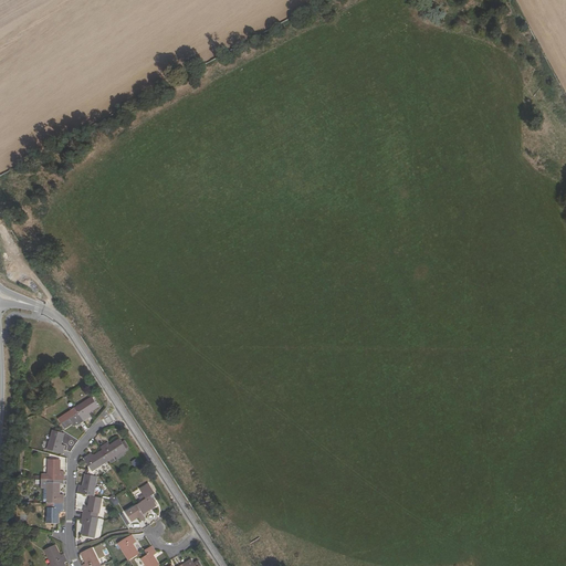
[(84,421),(91,417),(88,412),(98,407),(93,397),(75,408),(84,421)]
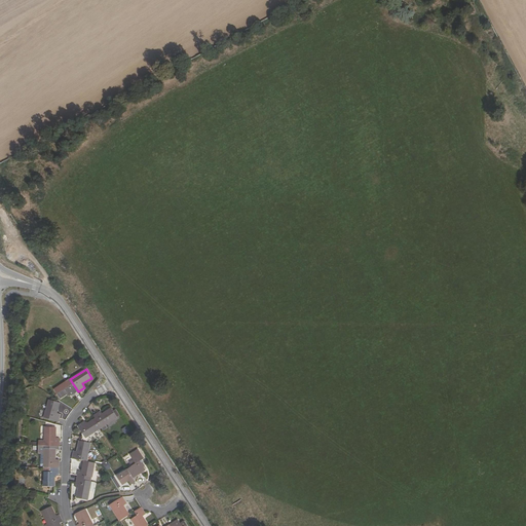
[(60,399),(69,392),(71,396),(78,391),(70,379),(54,390),(60,399)]
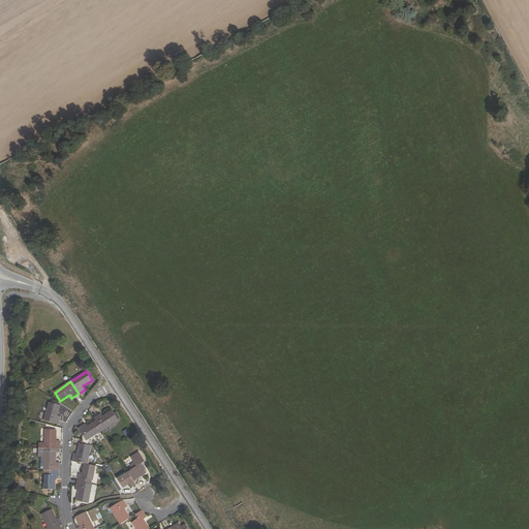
[(59,405),(57,404),(57,402),(55,402),(55,401),(50,400),(47,413),(44,421),(59,424),(61,416),(57,415),(59,405)]
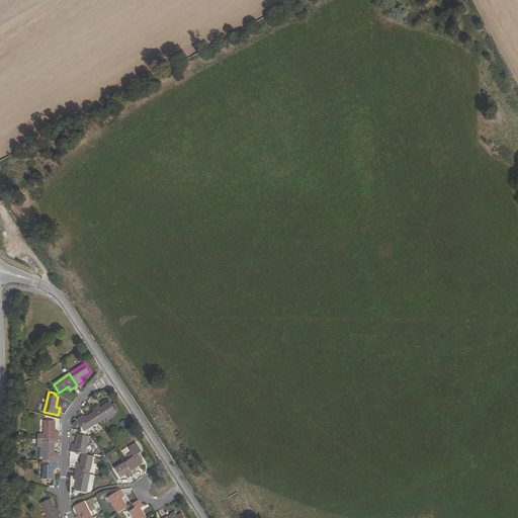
[(100,422),(102,426),(106,423),(104,420),(115,412),(114,409),(116,408),(114,405),(112,406),(110,404),(101,410),(99,406),(92,411),(95,414),(100,422)]
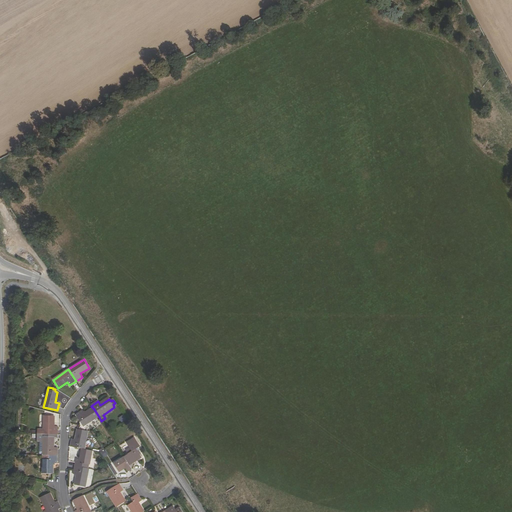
[(83,411),(76,416),(80,422),(81,421),(85,428),(89,425),(88,424),(99,417),(94,409),(85,414),(83,411)]
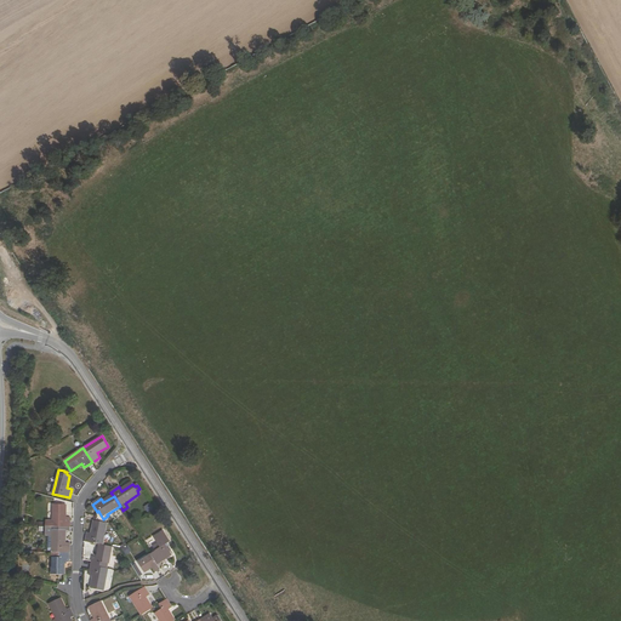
[(52,520),(61,522),(60,527),(69,527),(69,517),(64,517),(64,505),(52,503),(52,520)]
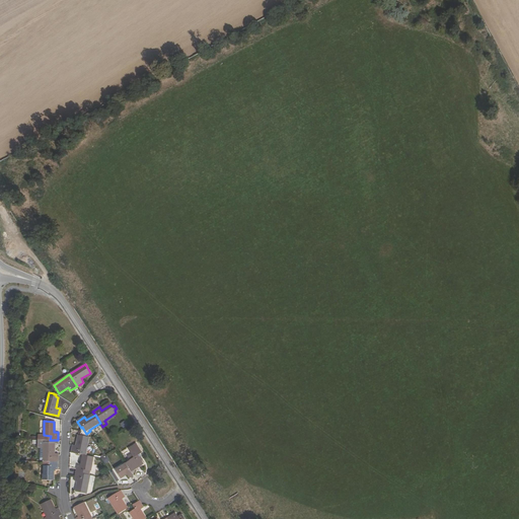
[(88,437),(78,436),(77,446),(73,445),(71,453),(83,455),(85,455),(88,437)]
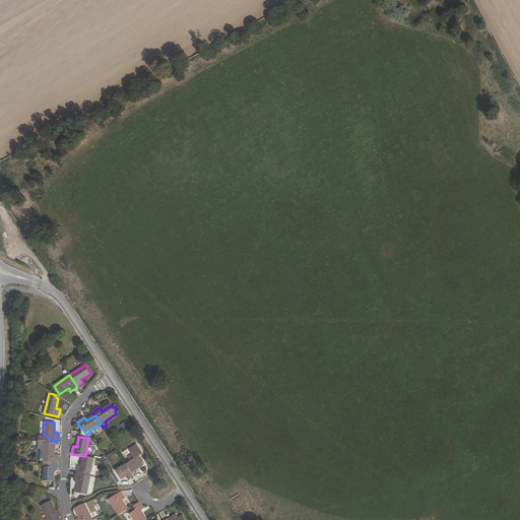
[(58,455),(53,455),(54,444),(44,444),(44,448),(43,462),(50,462),(57,463),(58,455)]
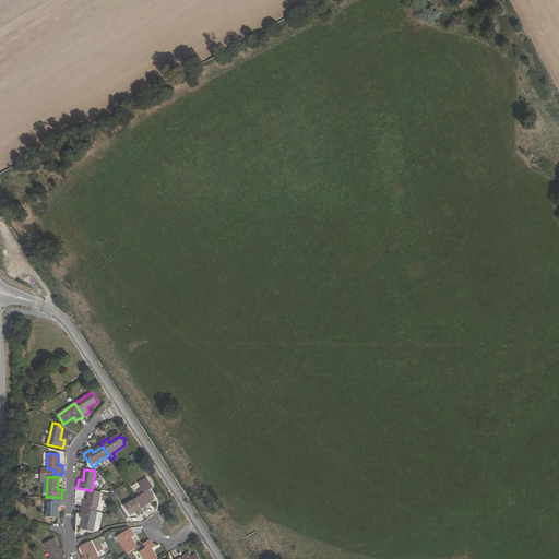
[(142,507),(154,499),(149,489),(153,487),(147,478),(139,484),(142,489),(139,491),(141,495),(135,498),(137,498),(142,507)]
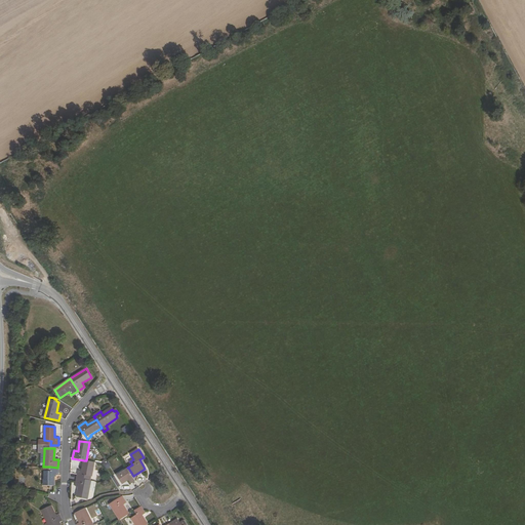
[(85,475),(92,477),(94,462),(86,460),(84,460),(82,471),(79,470),(77,478),(84,480),(85,475)]
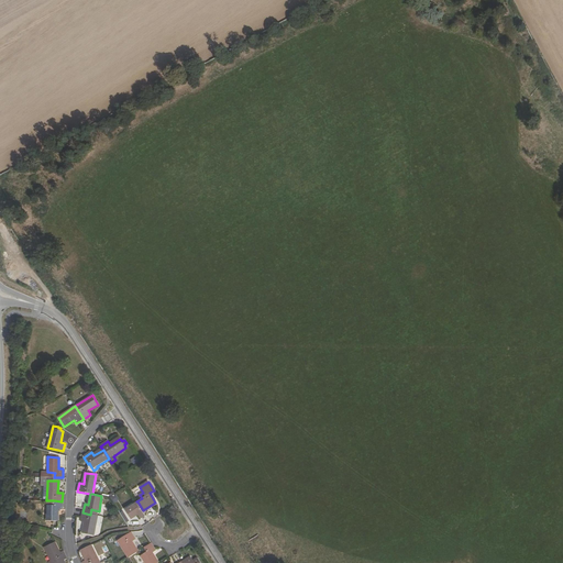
[(57,521),(57,509),(62,509),(62,501),(54,500),(54,506),(46,506),(46,521),(57,521)]
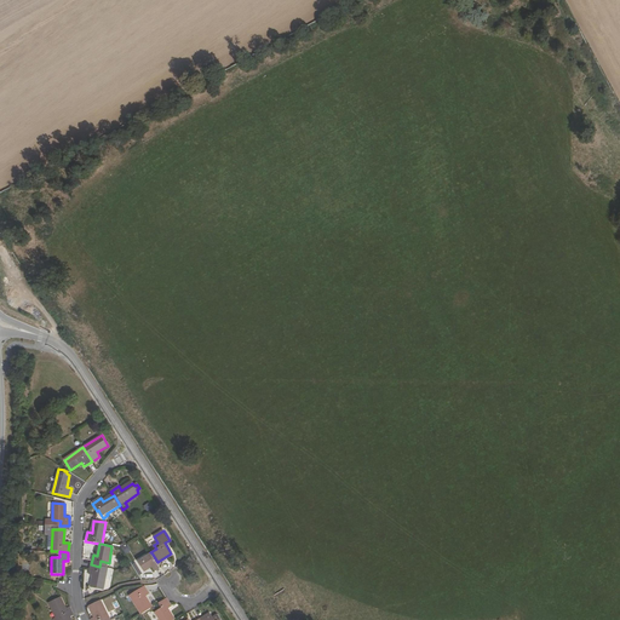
[(145,572),(153,567),(155,572),(161,568),(158,562),(151,552),(138,561),(145,572)]
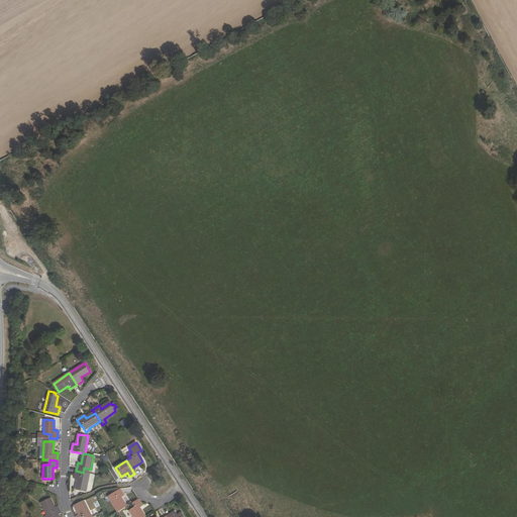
[(76,471),(75,479),(78,480),(77,490),(86,492),(90,474),(83,473),(76,471)]
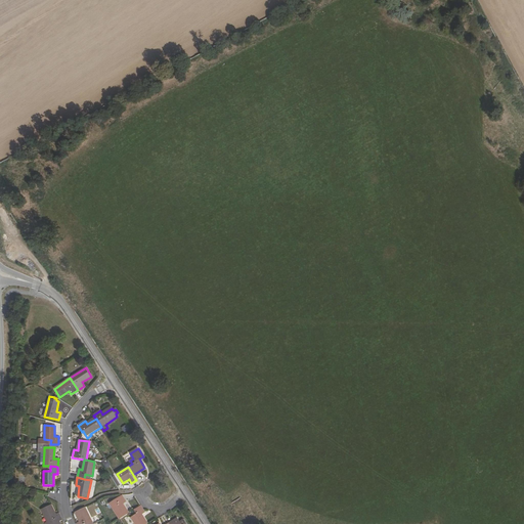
[(120,518),(129,513),(123,504),(127,501),(125,498),(122,494),(116,498),(110,503),(120,518)]
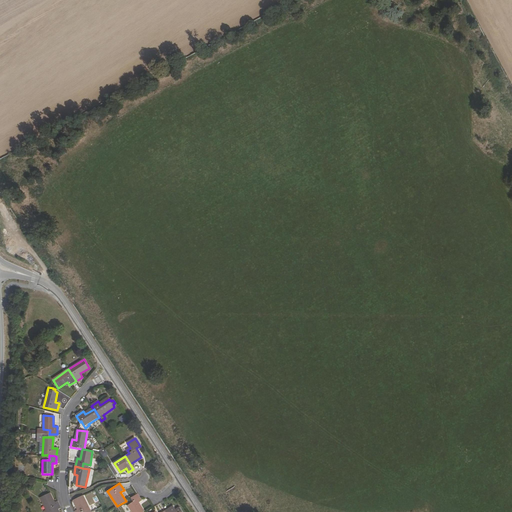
[(258,493),(251,483),(248,486),(254,496),(258,493)]
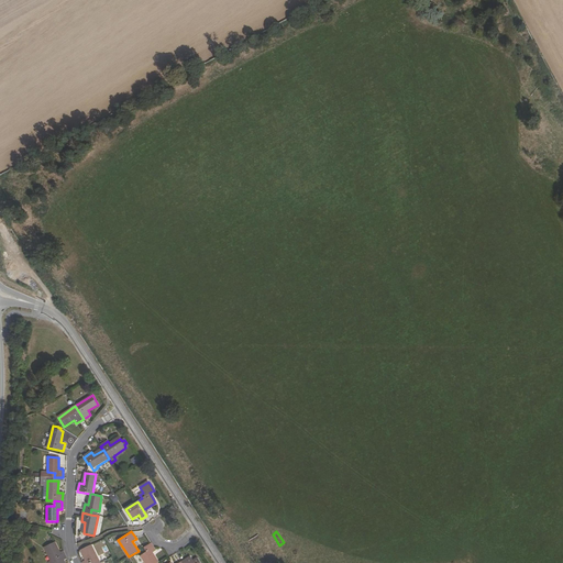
[(54,541),(44,545),(51,560),(47,561),(48,562),(55,562),(63,560),(67,558),(63,550),(58,551),(54,541)]
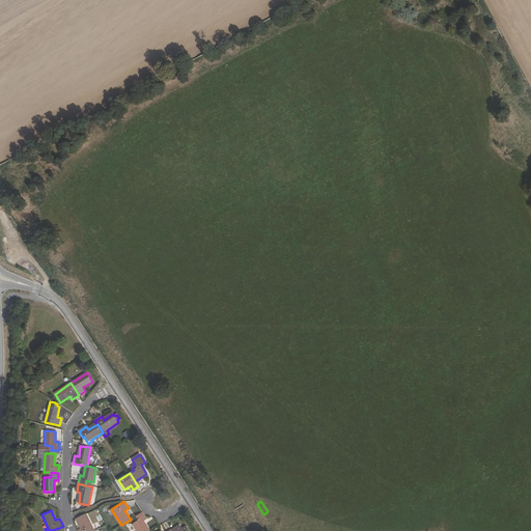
[(146,518),(142,511),(131,520),(137,530),(147,530),(149,530),(143,521),(146,519),(146,518)]
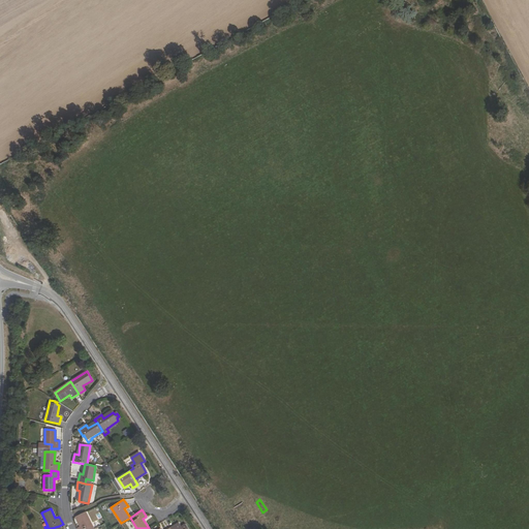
[(85,511),(75,516),(81,525),(76,527),(78,528),(92,528),(94,528),(92,524),(85,511)]
